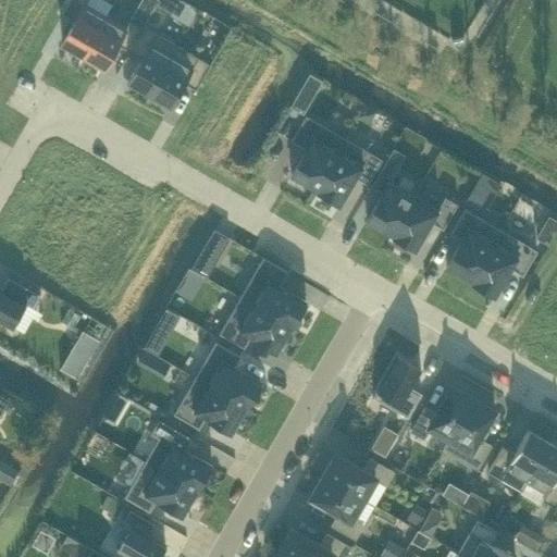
[(0,0),(16,10),(22,0),(0,0)]
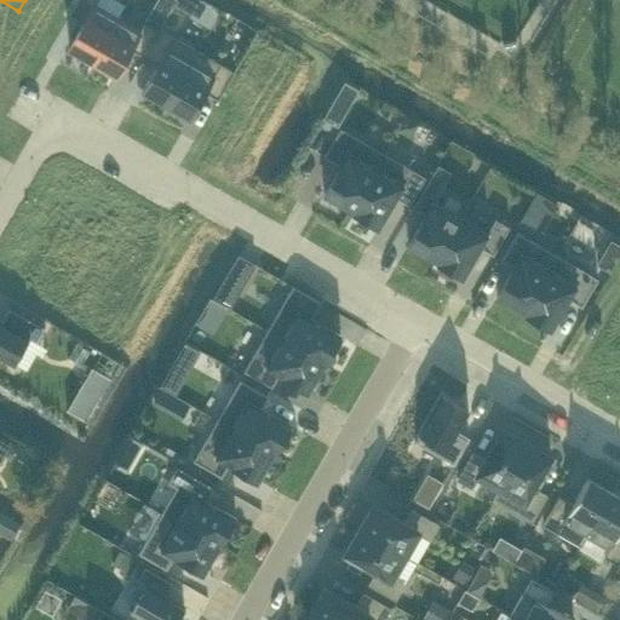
[(97,0),(78,0),(69,15),(82,23),(68,49),(92,62),(116,18),(95,6),(97,0)]
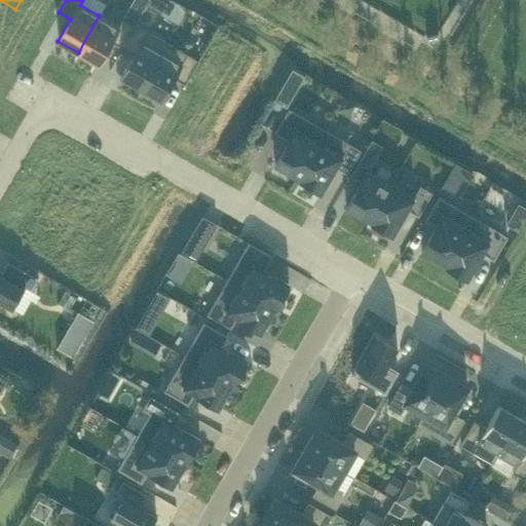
[(133,0),(132,2),(144,9),(147,4),(149,0),(133,0)]
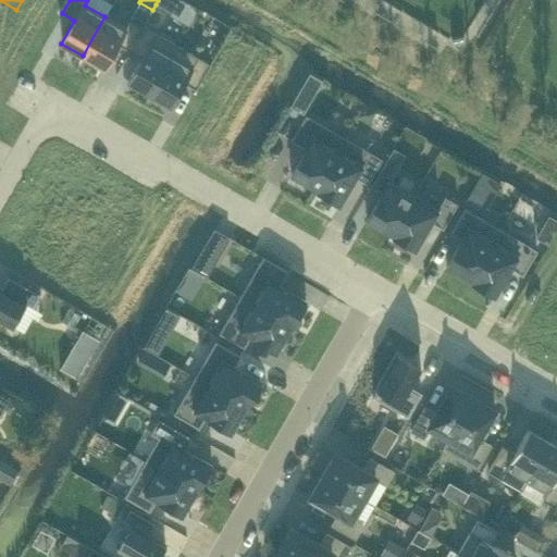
[(125,28),(104,16),(83,56),(103,67),(118,42),(130,49),(141,28),(128,21),(125,28)]
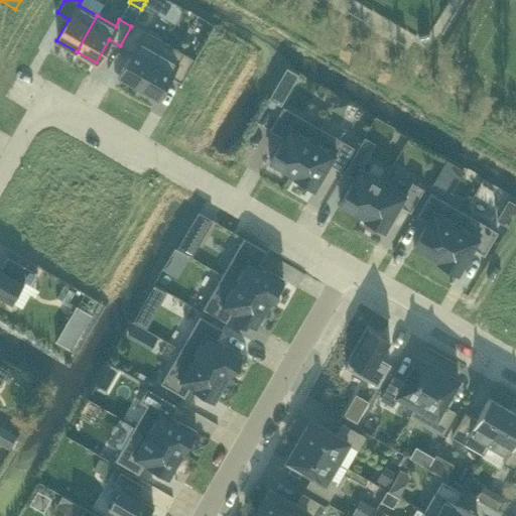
[(138,87),(163,42),(132,24),(131,26),(120,45),(131,52),(118,76),(138,87)]
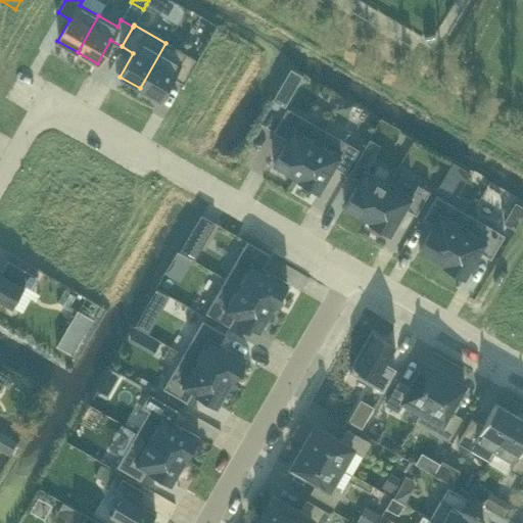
[(196,60),(165,43),(140,88),(159,99),(172,78),(183,84),(196,60)]
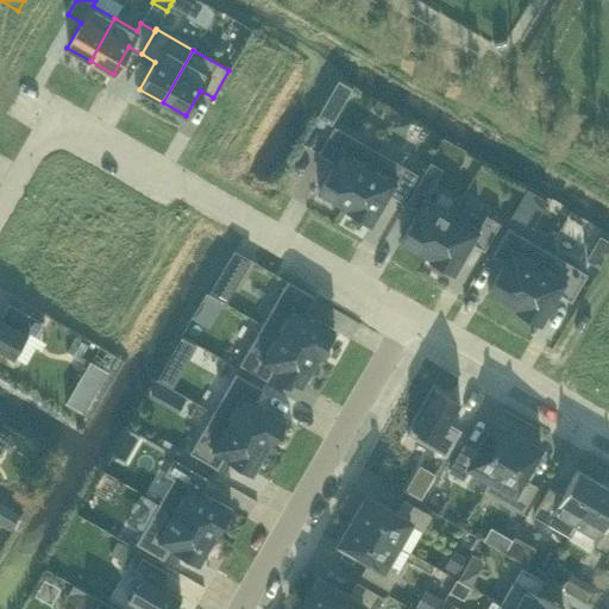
[(322,108),(318,117),(322,119),(332,124),(343,106),(328,98),(322,108)]
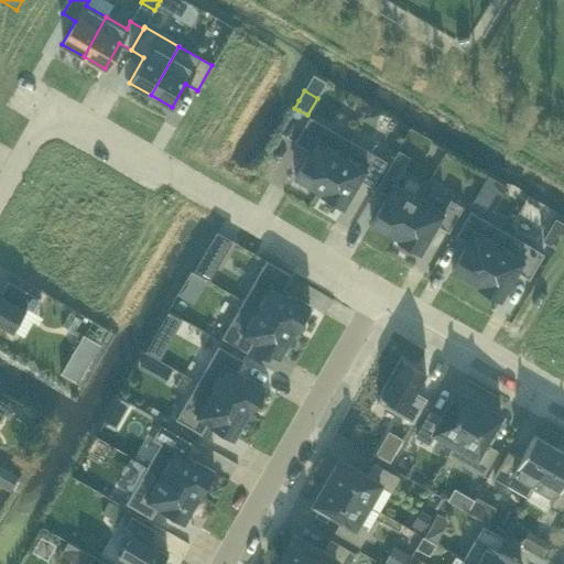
[(369,110),(365,117),(370,120),(377,118),(379,116),(381,112),(370,106),(369,110)]
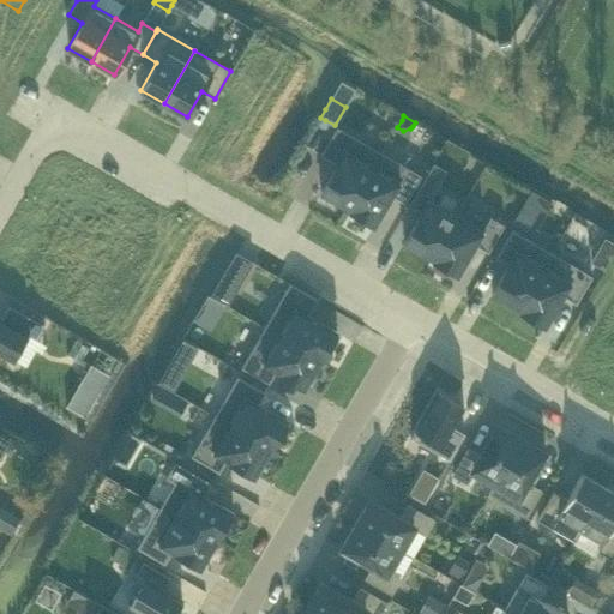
[(338,163),(321,193),(349,209),(381,152),(338,127),(321,154),(338,163)]
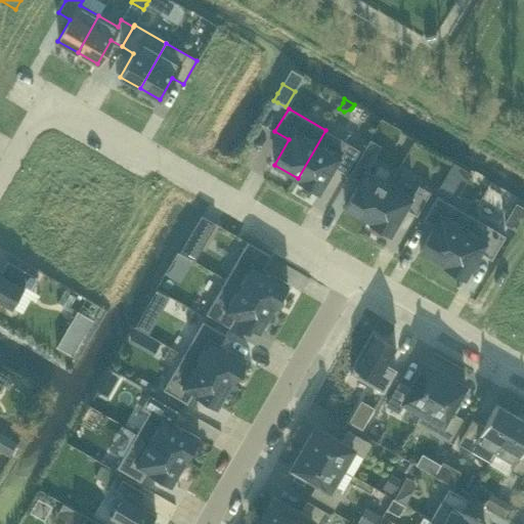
[(325,130),(298,178),(320,191),(336,166),(346,172),(359,149),(325,130)]
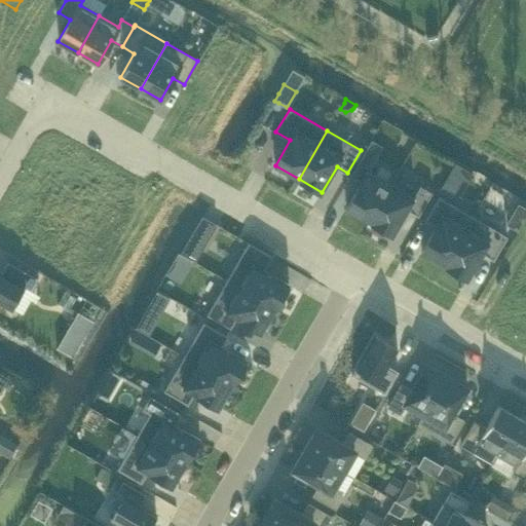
[(372,141),(361,161),(371,167),(383,147),(372,141)]
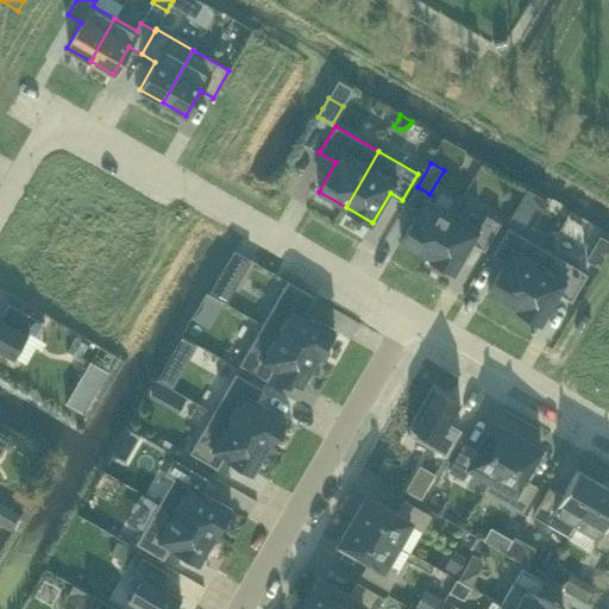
[(63,183),(49,208),(92,232),(106,208),(63,183)]
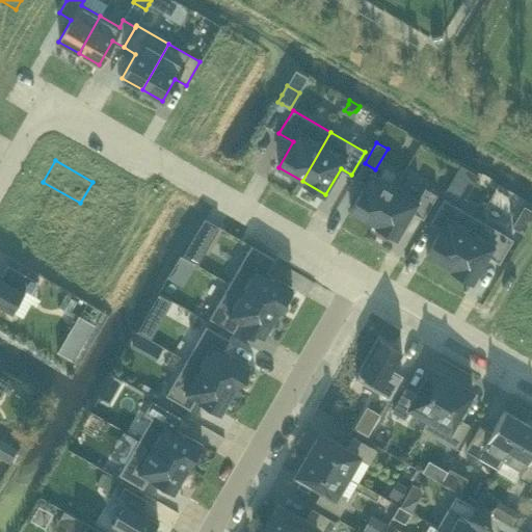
[(372,174),(351,210),(374,223),(396,187),(372,174)]
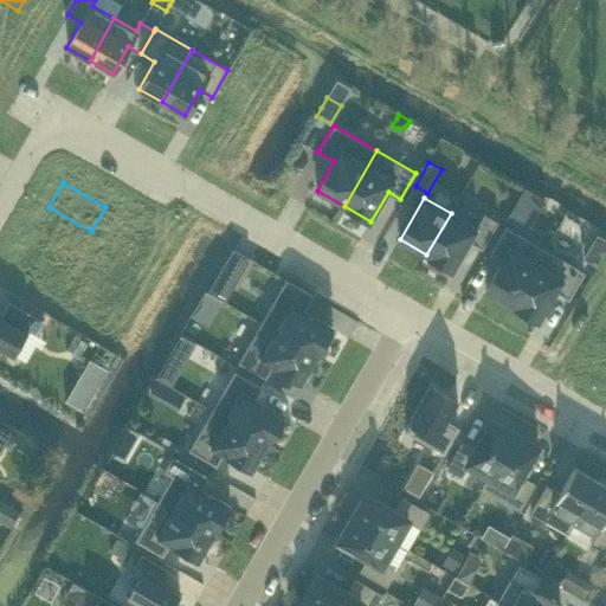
[(49,207),(36,230),(78,253),(91,231),(49,207)]
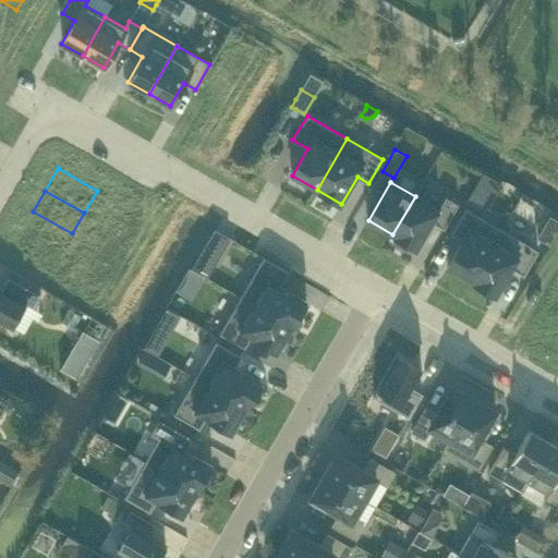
[(485,198),(472,191),(468,199),(481,207),(485,198)]
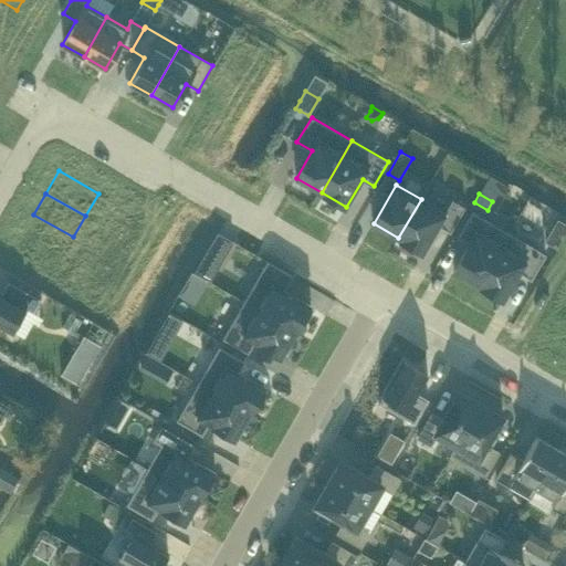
[(421,199),(398,238),(423,252),(439,224),(450,231),(465,207),(452,200),(444,213),(421,199)]
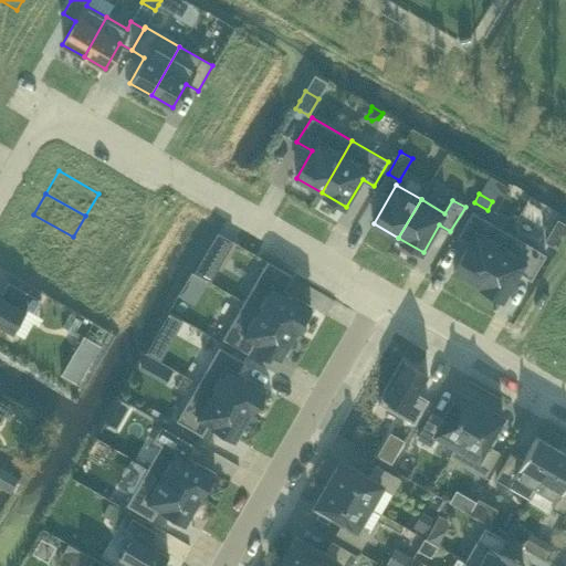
[(471,243),(456,270),(480,284),(511,232),(488,219),(474,211),(460,237),(471,243)]
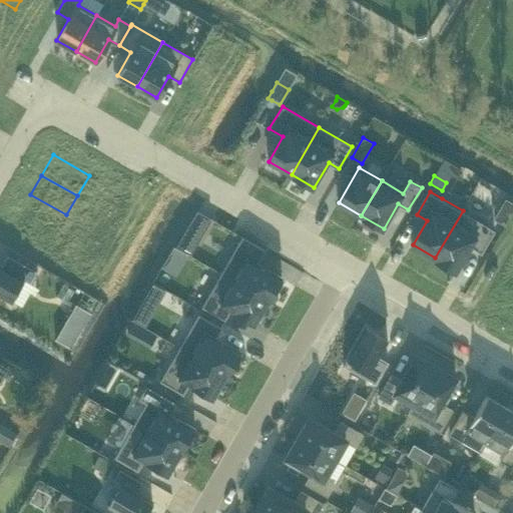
[(30,194),(18,214),(54,235),(66,214),(30,194)]
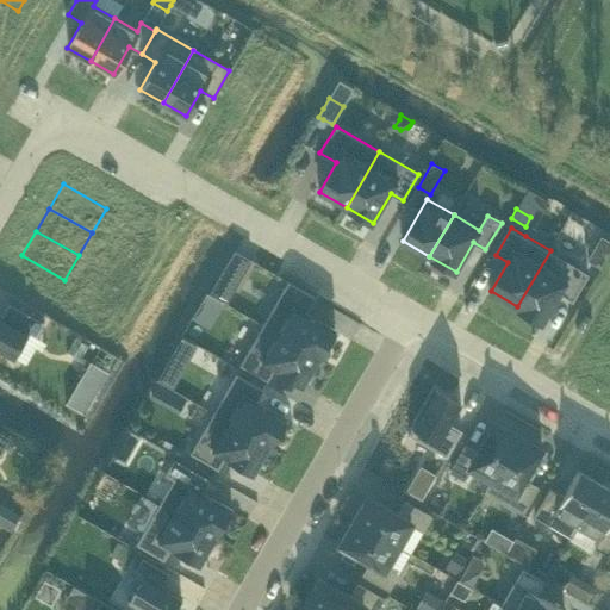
[(235,249),(211,291),(228,302),(253,259),(247,256),(236,249),(235,249)]
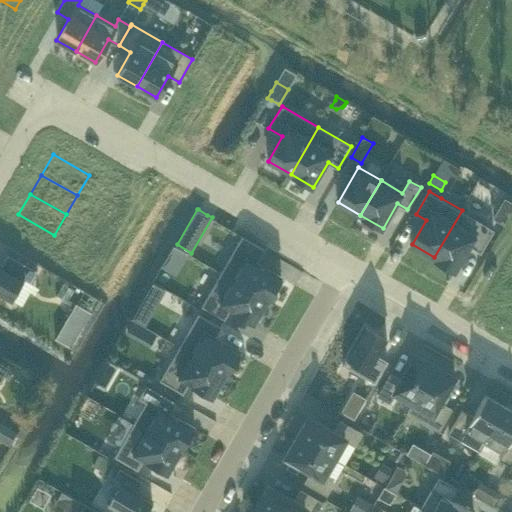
[(434,257),(457,271),(471,246),(482,252),(495,230),(483,223),(462,210),(434,257)]
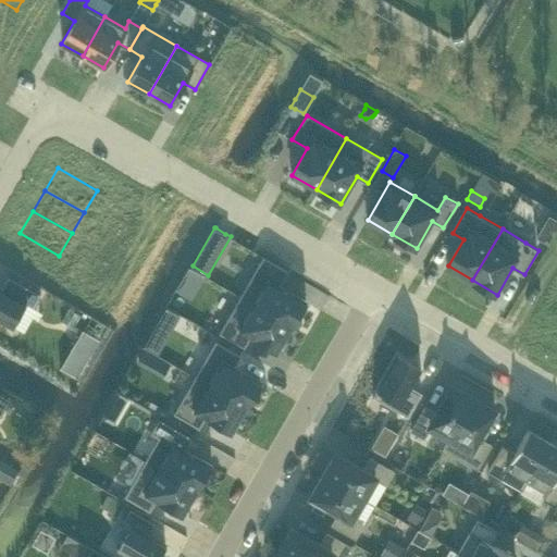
[(137,233),(133,242),(144,248),(148,239),(137,233)]
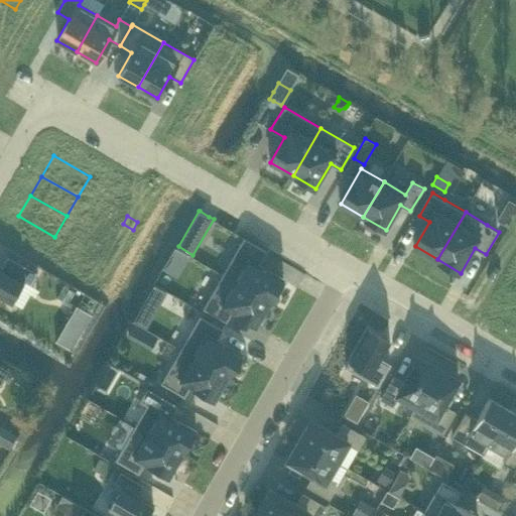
[(127,237),(120,247),(127,251),(134,241),(127,237)]
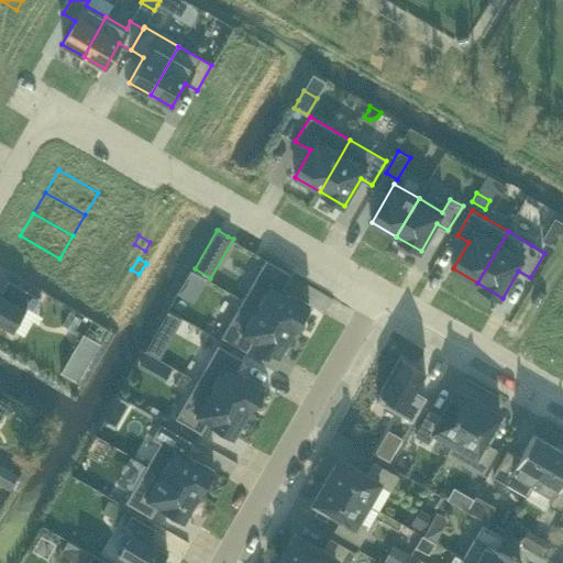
[(266,260),(243,300),(295,330),(309,305),(283,289),(291,274),(266,260)]
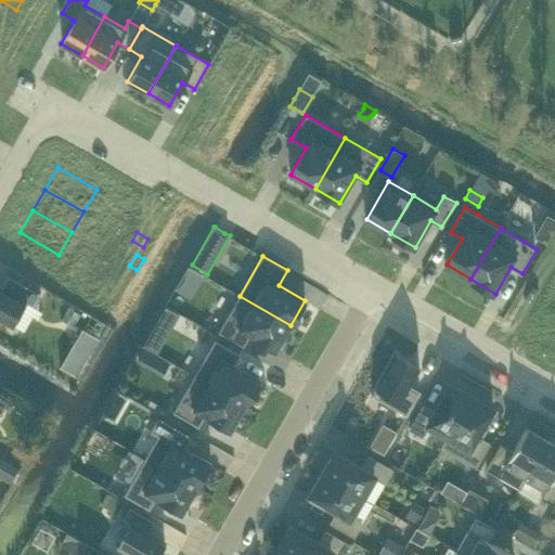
[(129,266),(123,278),(130,282),(137,270),(129,266)]
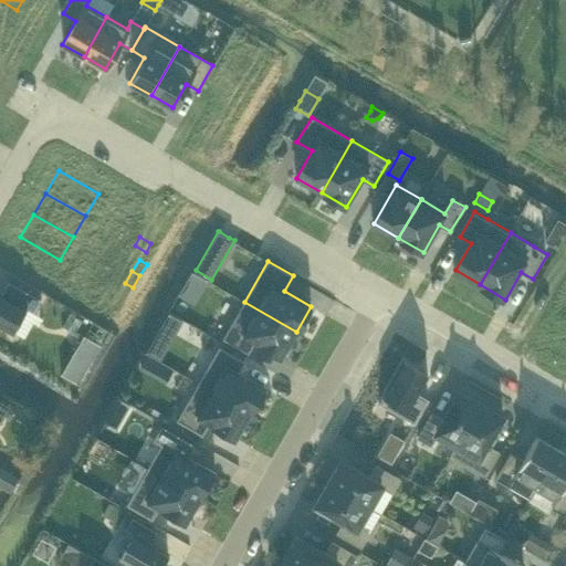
[(0,292),(0,323),(12,331),(25,307),(33,312),(41,299),(9,281),(1,293),(0,292)]
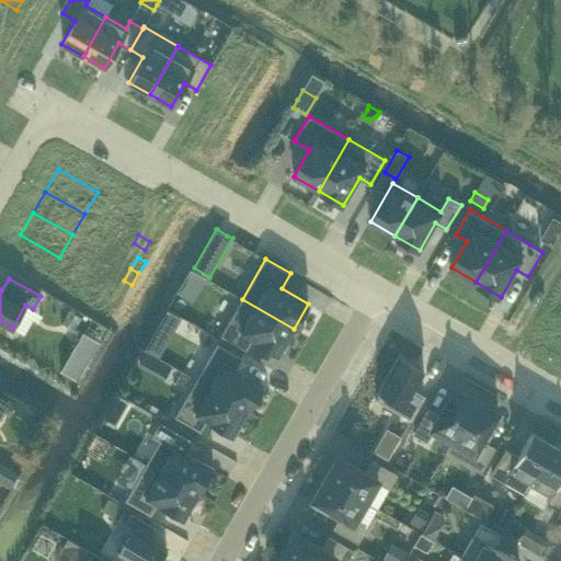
[(242,299),(221,335),(245,348),(253,338),(279,354),(294,329),(242,299)]
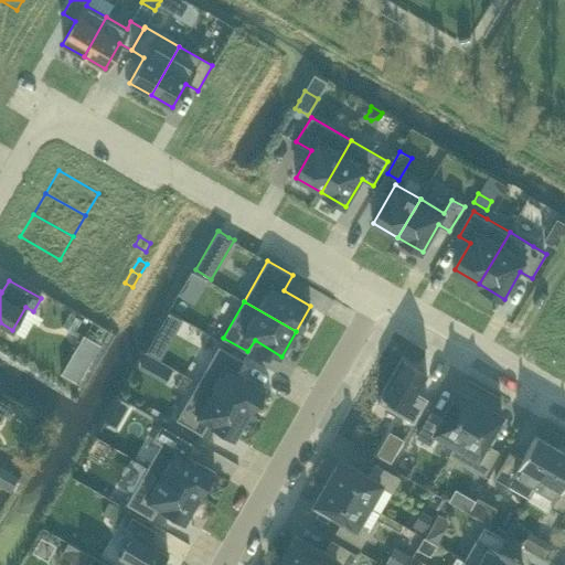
[(84,333),(62,372),(78,382),(100,343),(84,333)]
